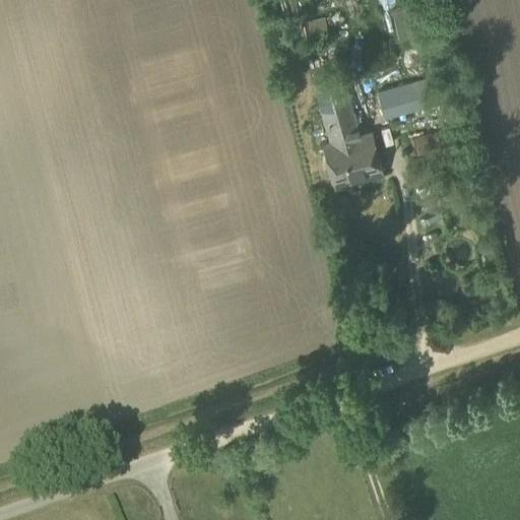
[(323,0),(318,0),(309,2),(312,17),(326,14),(323,0)]
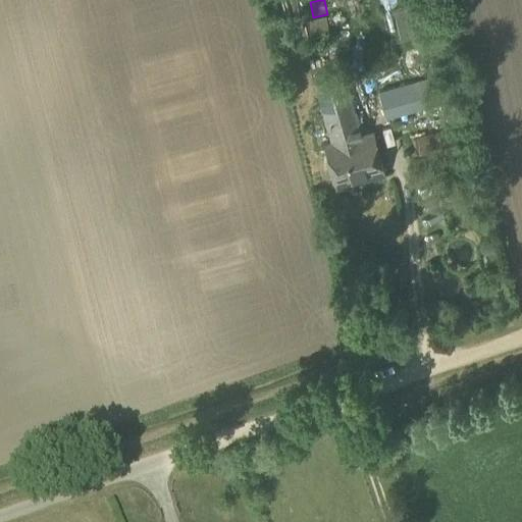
[(308,39),(330,34),(326,16),(304,21),(308,39)]
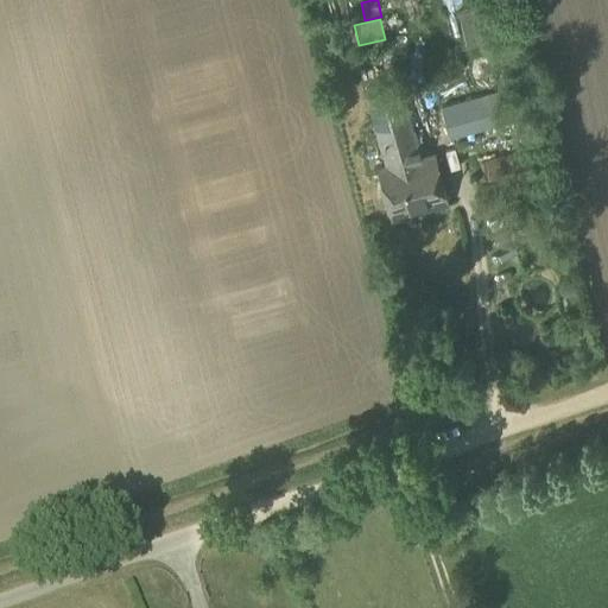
[(451,138),(519,118),(510,86),(443,106),(451,138)]
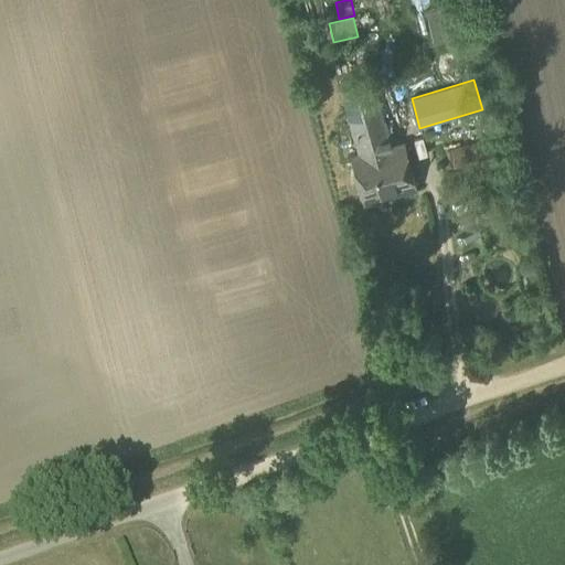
[(392,147),(374,81),(342,89),(360,155),(352,156),(364,203),(418,189),(405,142),(392,147)]
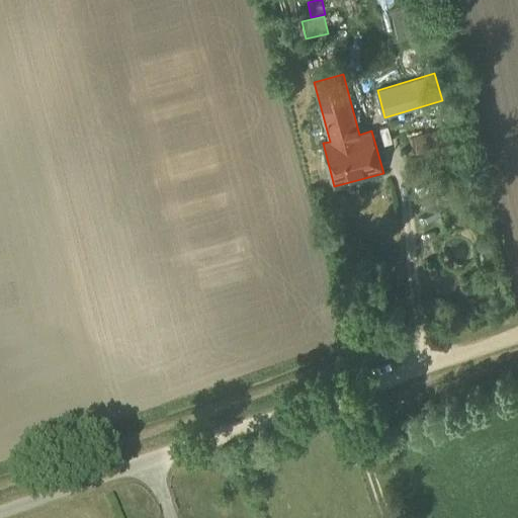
[(418,158),(456,147),(450,126),(412,137),(418,158)]
